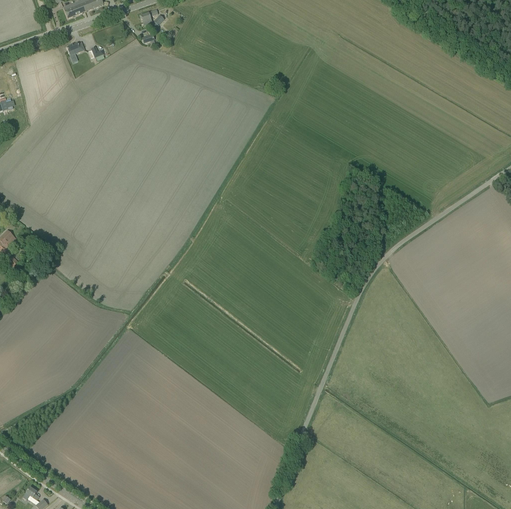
[(87,10),(82,0),(79,0),(64,6),(69,17),(87,10)]
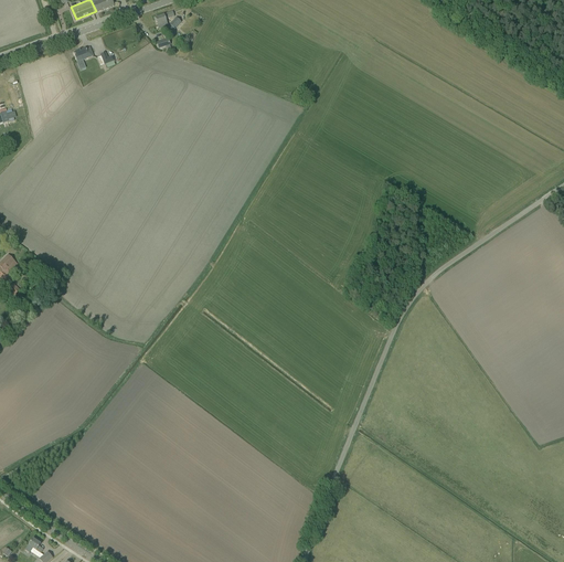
[(115,3),(114,0),(91,0),(96,11),(115,3)]
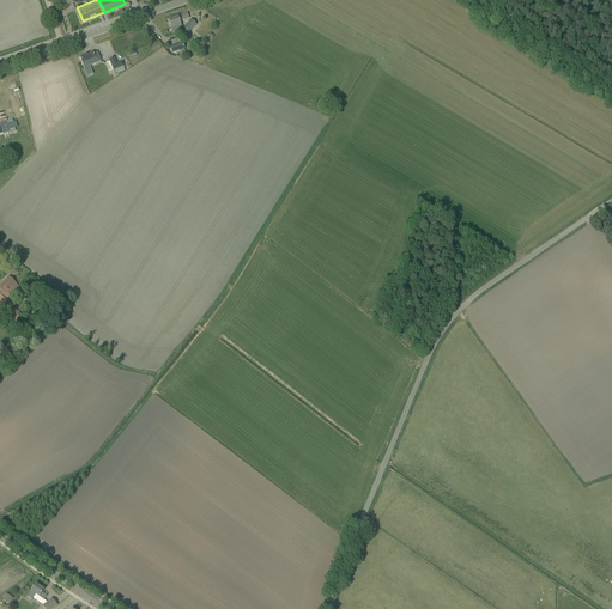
[(173,24),(174,29),(183,26),(181,18),(191,16),(188,10),(169,16),(173,25),(173,24)]
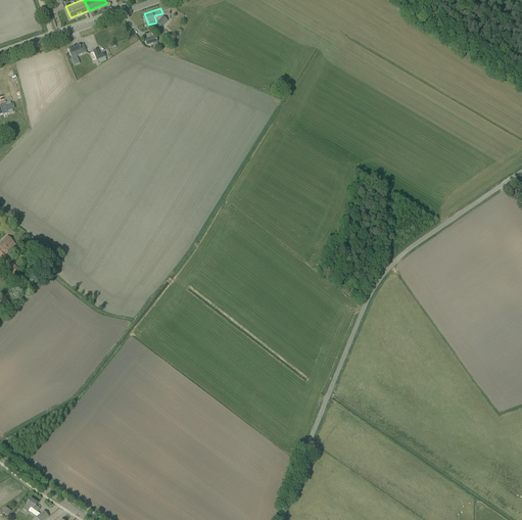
[(160,28),(169,18),(163,14),(156,22),(160,28)]
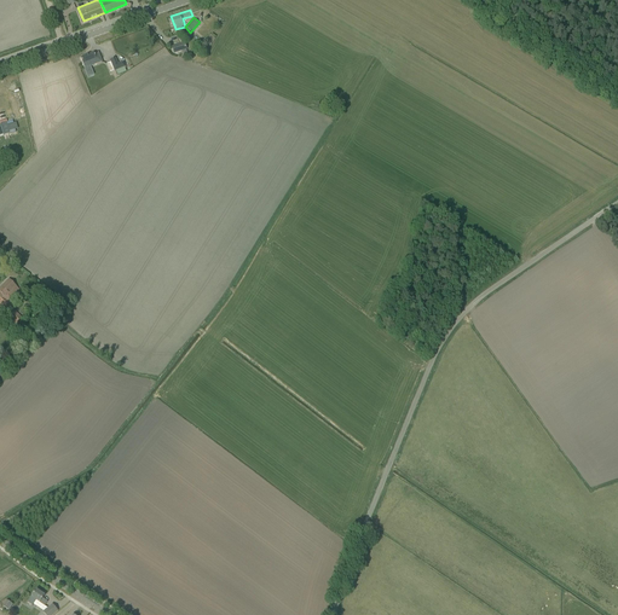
[(183,48),(184,52),(189,51),(185,40),(173,44),(174,51),(183,48)]
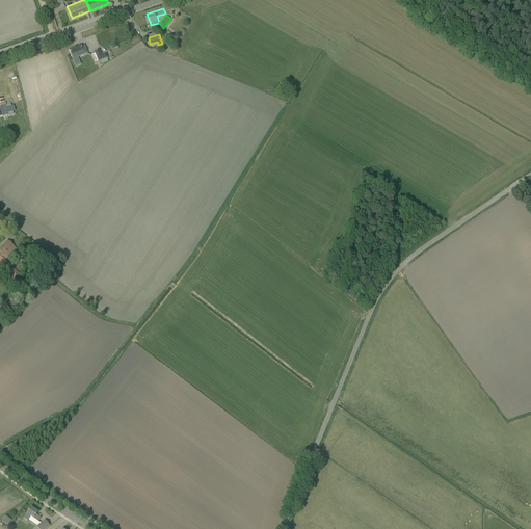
[(82,43),(71,47),(72,52),(74,56),(84,52),(82,49),(87,47),(85,42),(82,44),(82,43)]
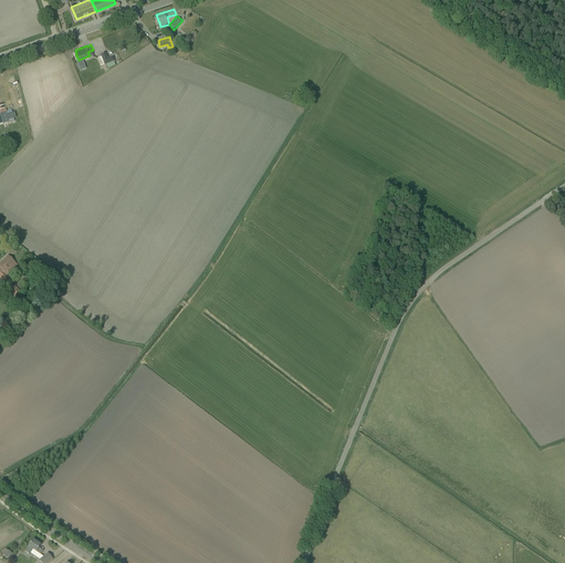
[(102,52),(106,62),(115,59),(113,54),(108,55),(106,50),(102,52)]
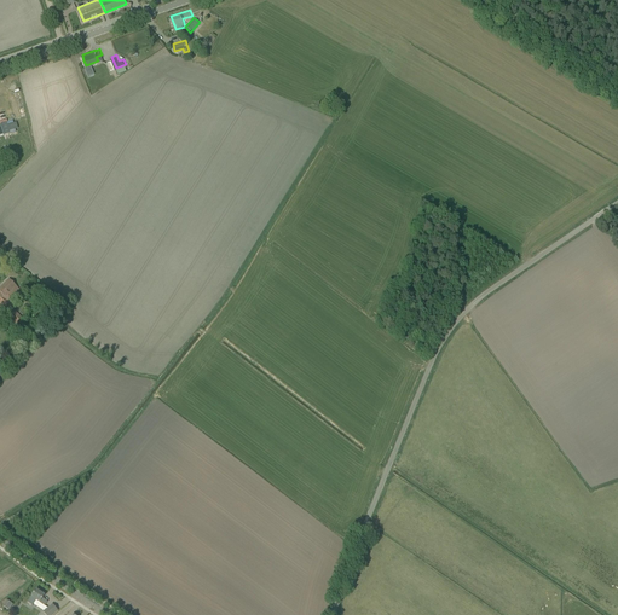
[(10,276),(0,285),(0,288),(9,297),(21,285),(10,276)]
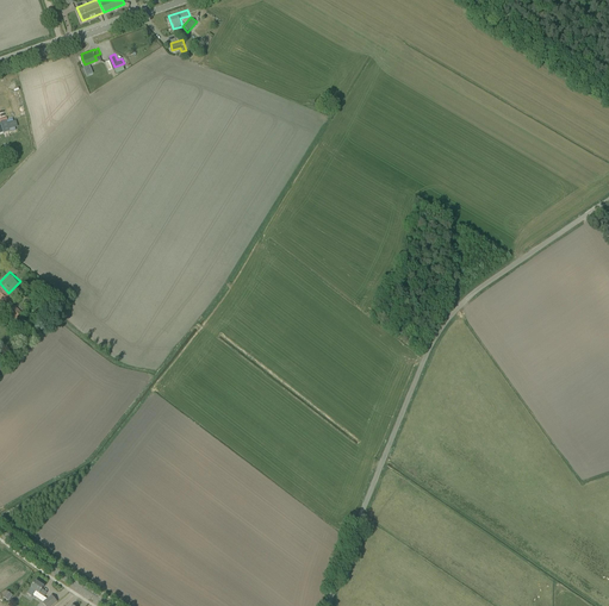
[(8,293),(0,283),(0,301),(4,298),(8,301),(12,297),(8,293)]
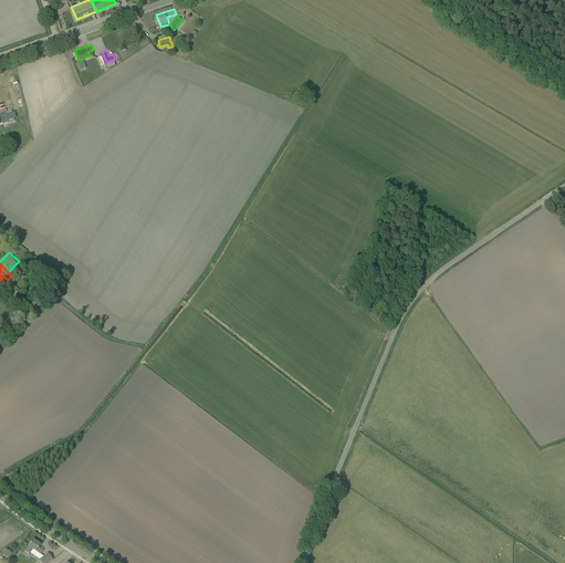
[(20,293),(22,291),(20,289),(21,288),(14,281),(10,287),(14,291),(11,294),(14,298),(19,292),(20,293)]
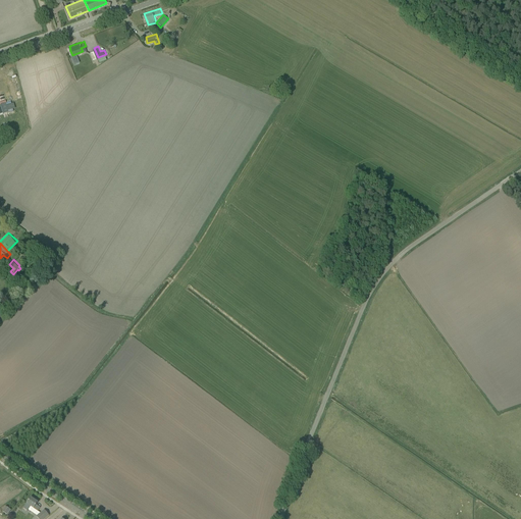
[(32,495),(28,501),(23,506),(28,509),(32,504),(39,509),(41,505),(37,502),(39,500),(32,495)]
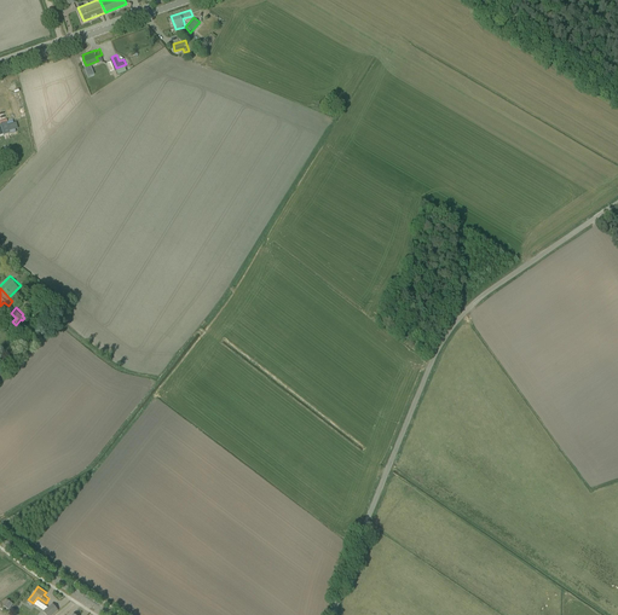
[(4,603),(10,607),(13,601),(7,597),(4,603)]
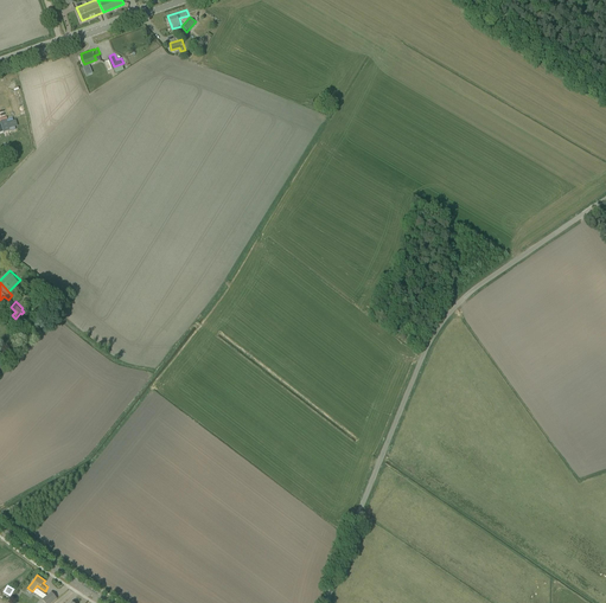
[(43,597),(48,602),(49,602),(58,596),(52,589),(43,597)]
